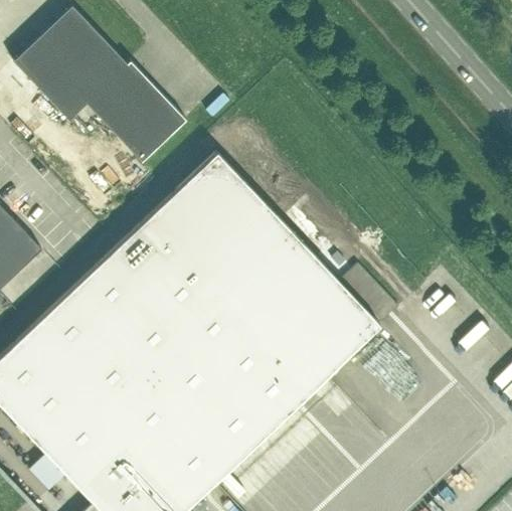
[(73,7),(14,62),(70,122),(88,105),(143,163),(187,122),(132,62),(129,65),(73,7)]
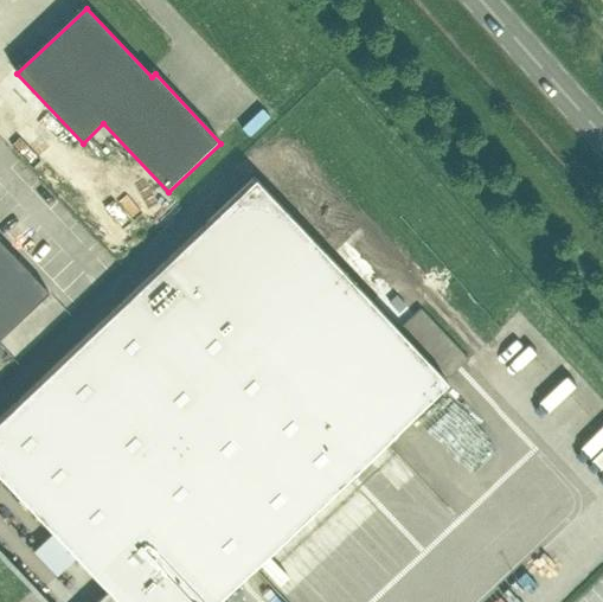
[(257,181),(0,423),(0,475),(119,601),(218,601),(449,384),(257,181)]
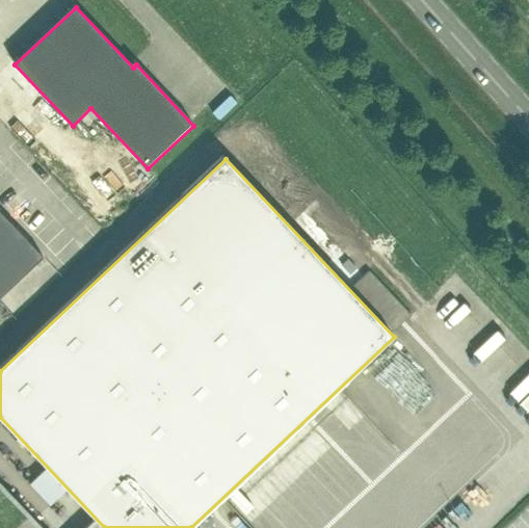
[(0,211),(0,255),(22,235),(0,211)]
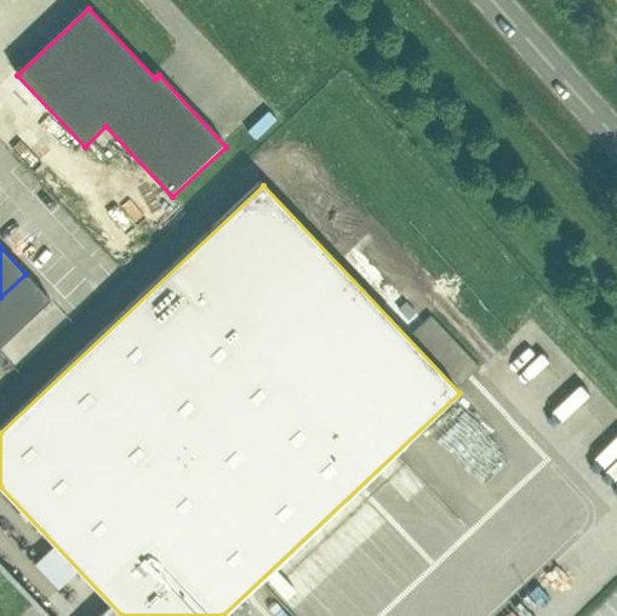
[(349,262),(389,304),(398,297),(358,254),(349,262)]
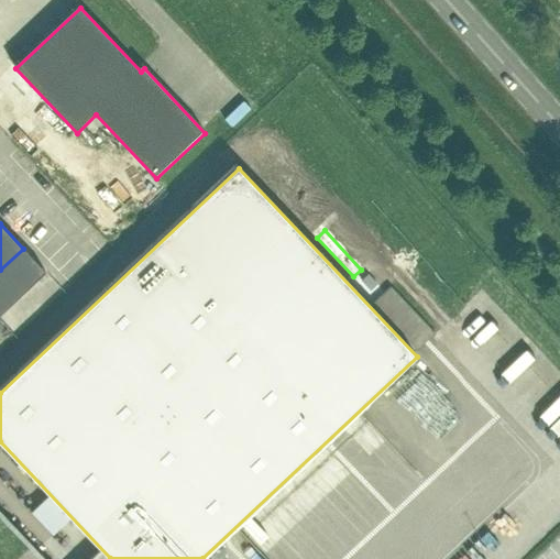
[(23,249),(0,270),(0,318),(47,274),(23,249)]
